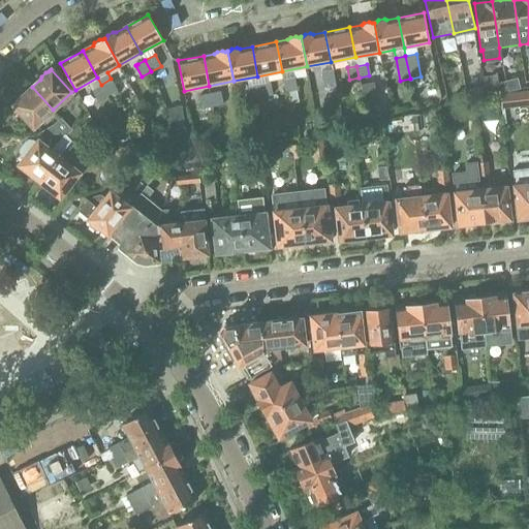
[(334,83),(332,71),(322,72),(324,85),(334,83)]
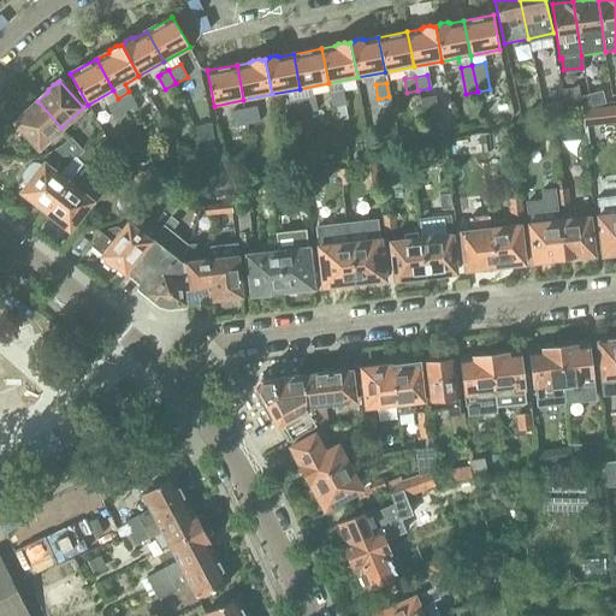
[(347,105),(343,90),(330,93),(333,108),(335,108),(337,122),(349,119),(347,105)]
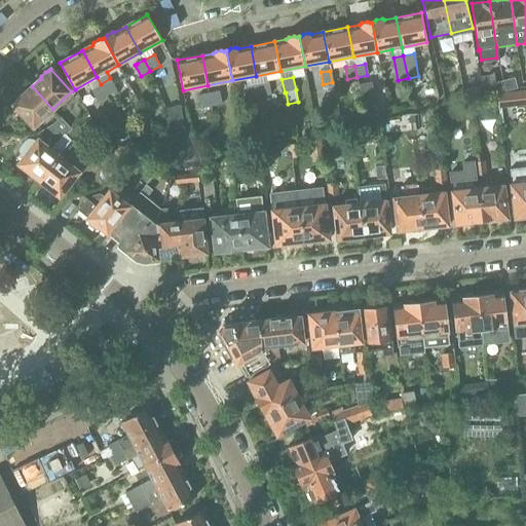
[(515,77),(502,80),(505,90),(518,88),(515,77)]
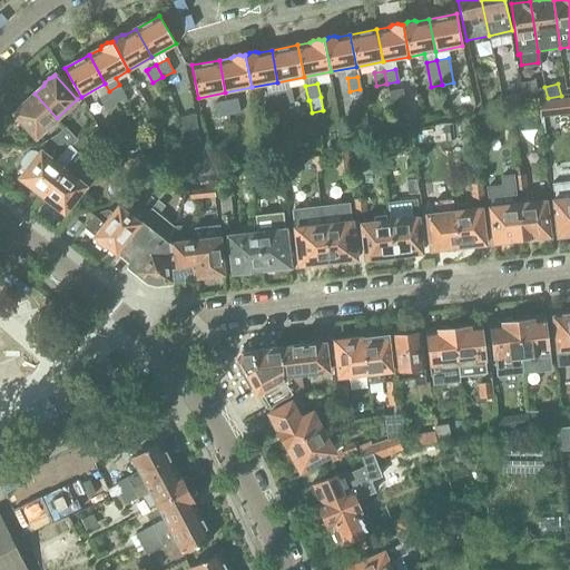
[(119,85),(109,91),(116,104),(127,97),(120,87),(119,85)]
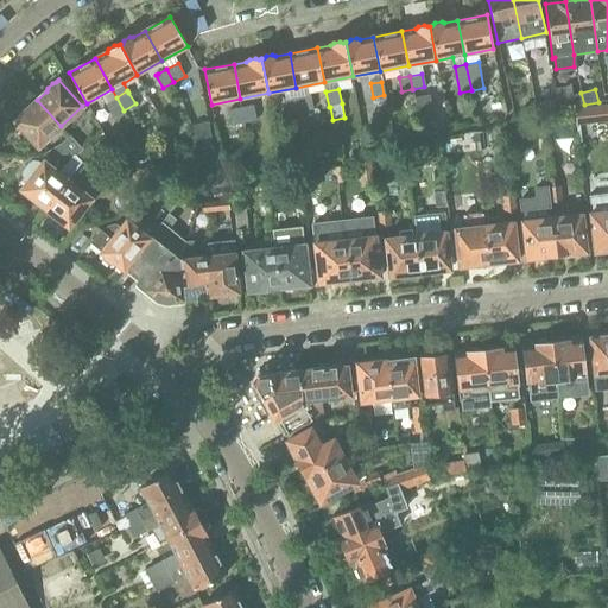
[(584,105),(581,93),(569,96),(571,108),(584,105)]
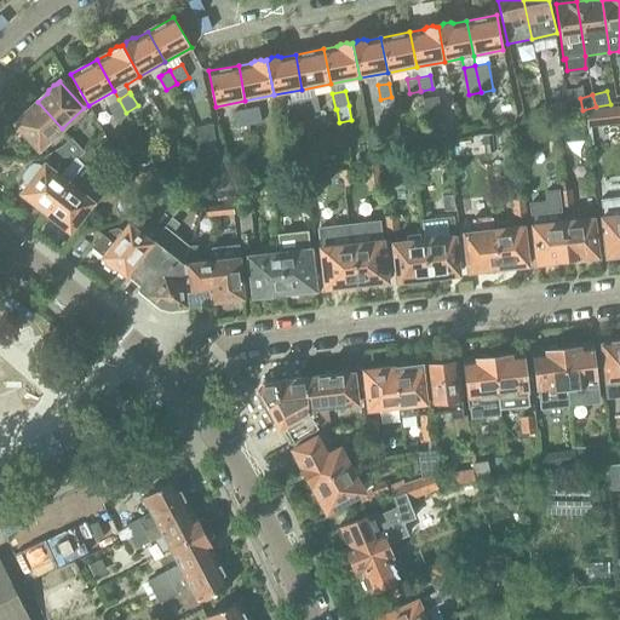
[(314,97),(304,99),(306,114),(319,112),(316,97),(314,97)]
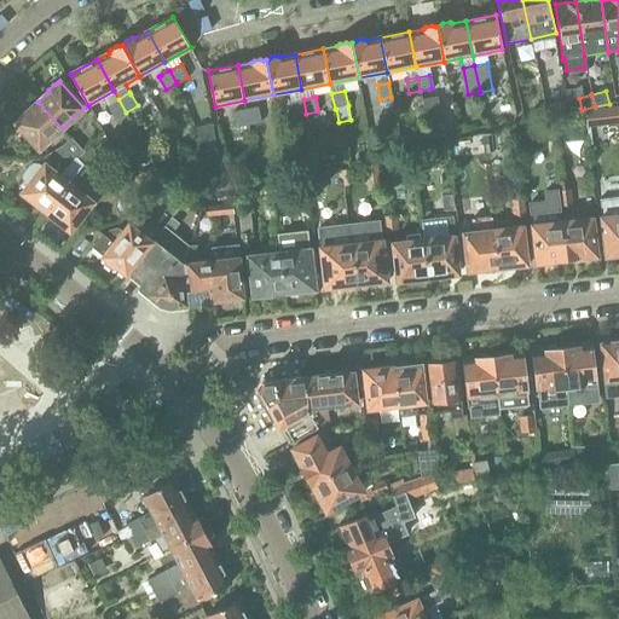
[(126,113),(119,99),(110,104),(108,105),(115,119),(126,113)]
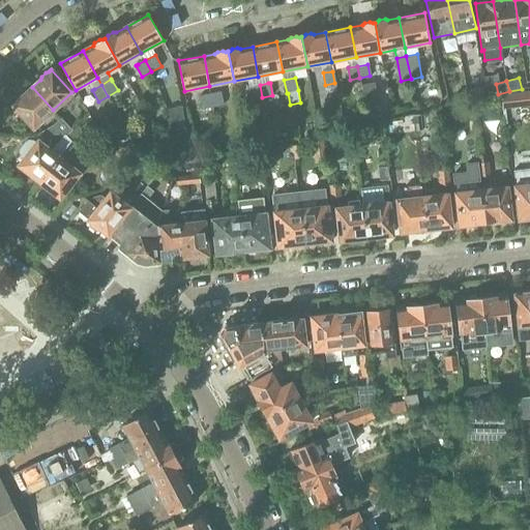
[(251,86),(249,87),(252,99),(262,97),(260,85),(251,86)]
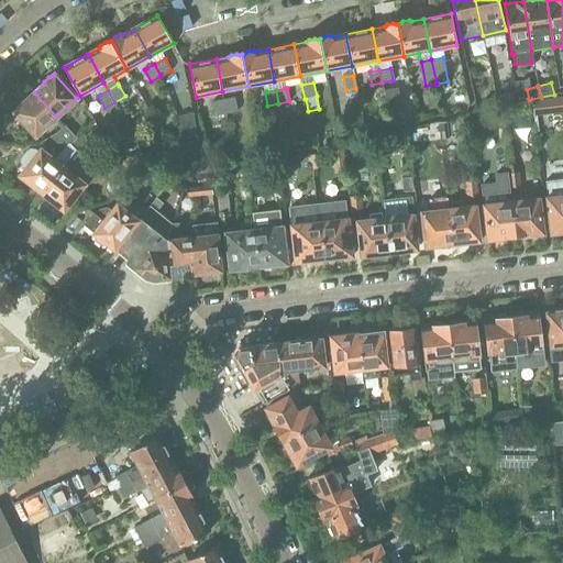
[(40,132),(56,117),(34,92),(25,101),(22,102),(18,106),(17,109),(14,111),(25,123),(25,127),(31,132),(33,133),(36,135),(40,132)]
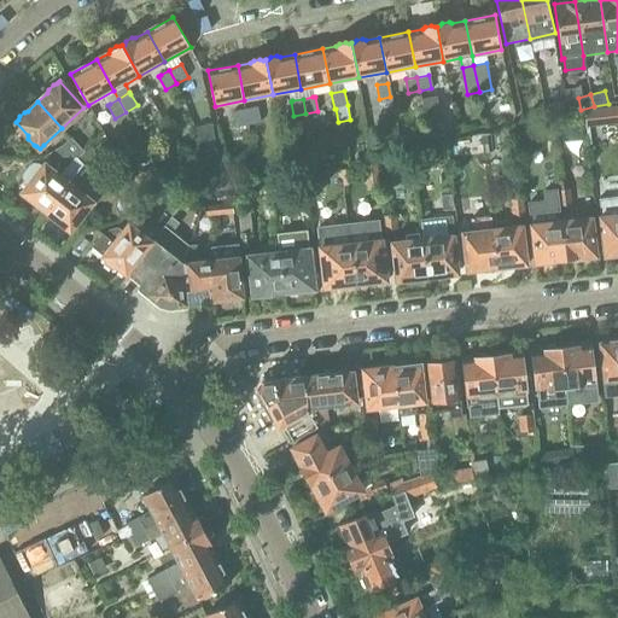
[(546,106),(548,120),(563,116),(559,104),(546,106)]
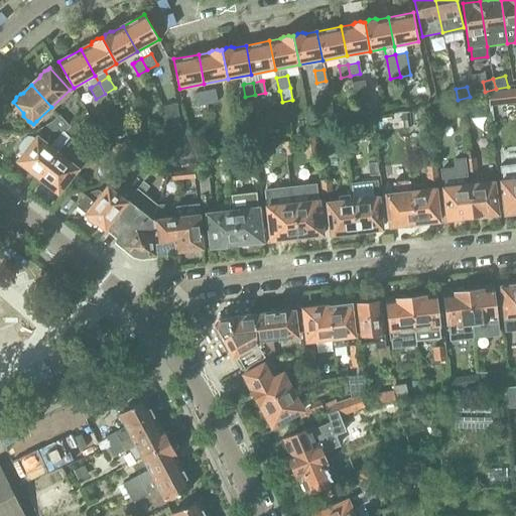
[(515,88),(488,92),(489,106),(515,103),(515,88)]
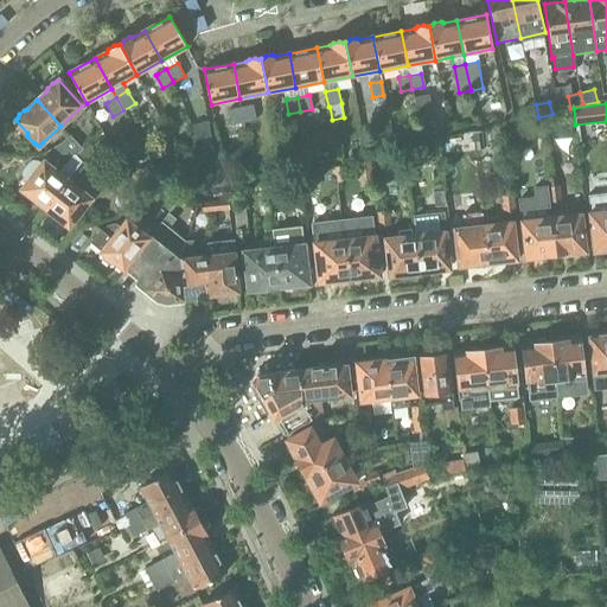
[(538,117),(536,104),(523,108),(525,120),(538,117)]
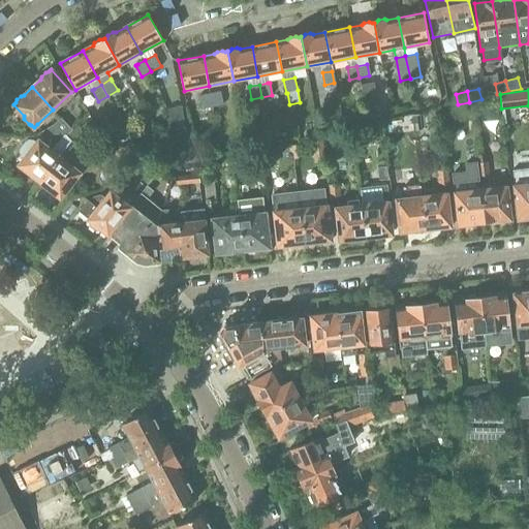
[(223,104),(220,92),(211,94),(213,105),(223,104)]
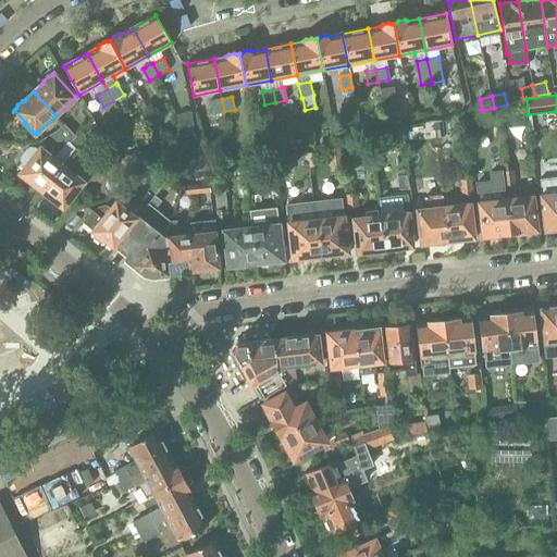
[(213,113),(224,111),(222,99),(211,101),(213,113)]
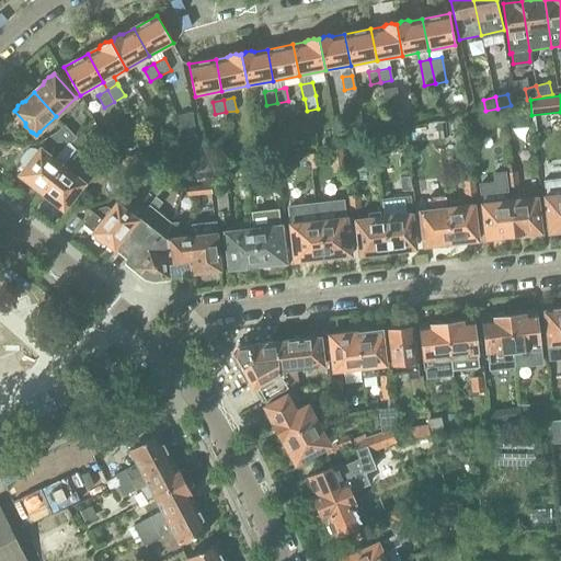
[(528,110),(513,111),(514,127),(529,126),(528,110)]
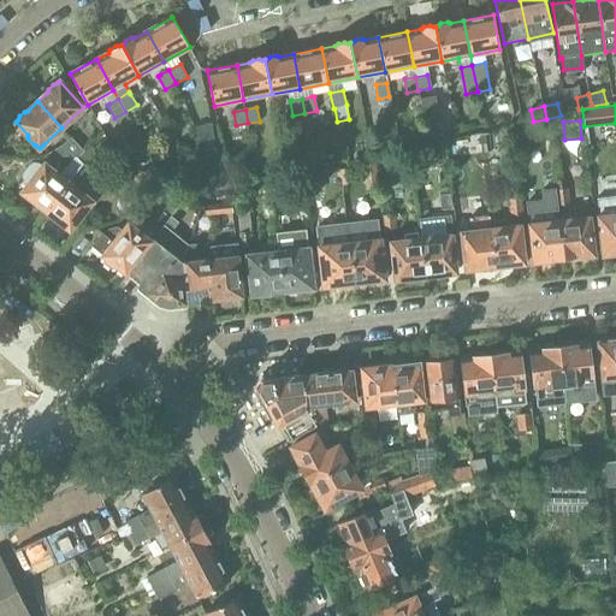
[(203,142),(214,138),(211,123),(199,126),(203,142)]
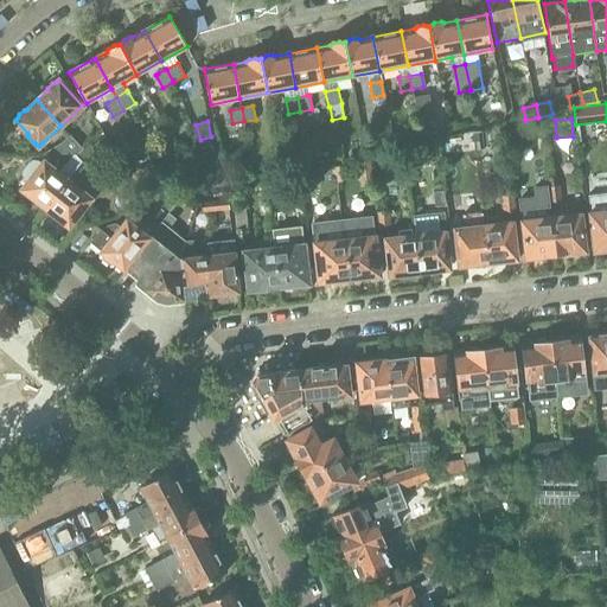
[(511,146),(532,145),(531,126),(510,127),(511,146)]
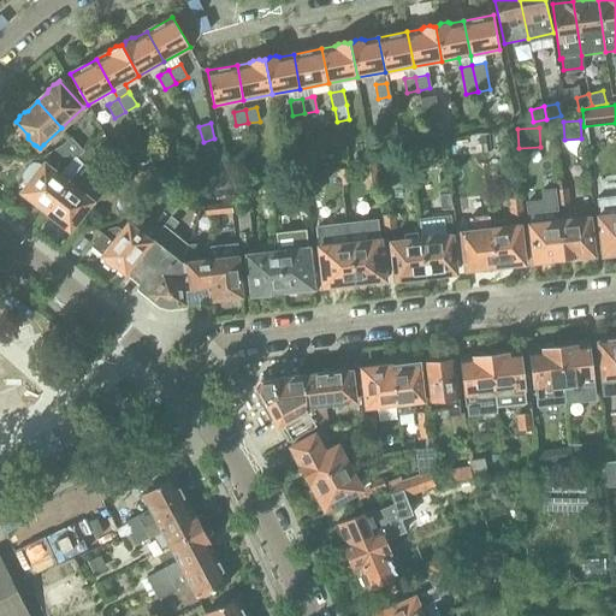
[(483,158),(501,155),(498,132),(480,135),(483,153),(483,158)]
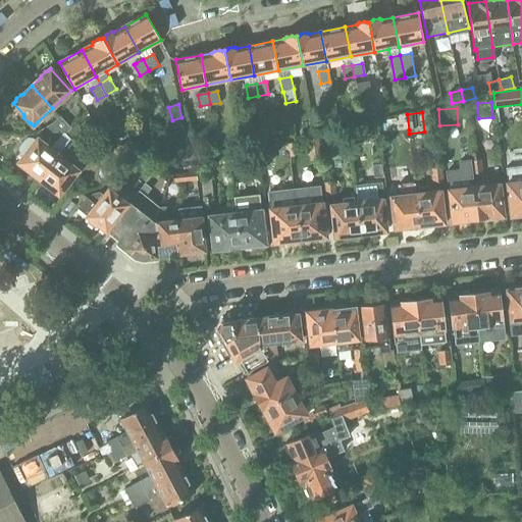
[(407,114),(390,118),(392,132),(409,129),(407,114)]
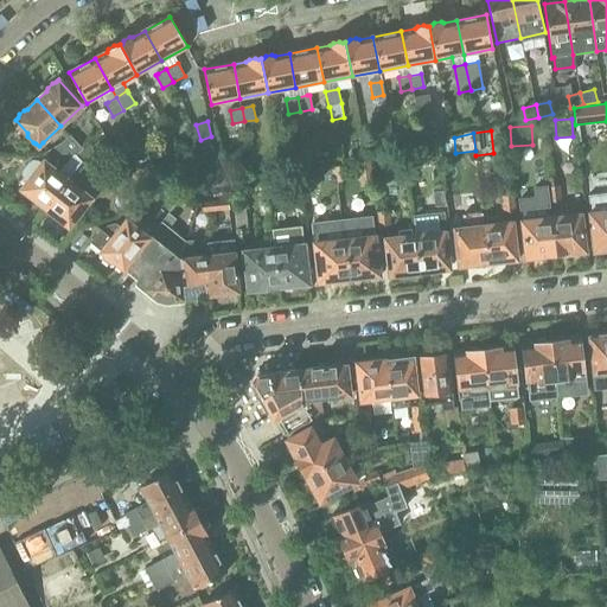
[(106,135),(94,146),(102,155),(114,149),(106,135)]
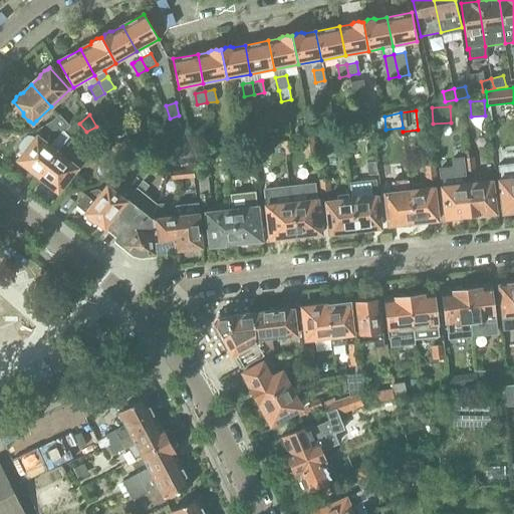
[(34,131),(62,131),(63,130),(65,132),(70,126),(62,117),(57,122),(50,115),(34,131)]
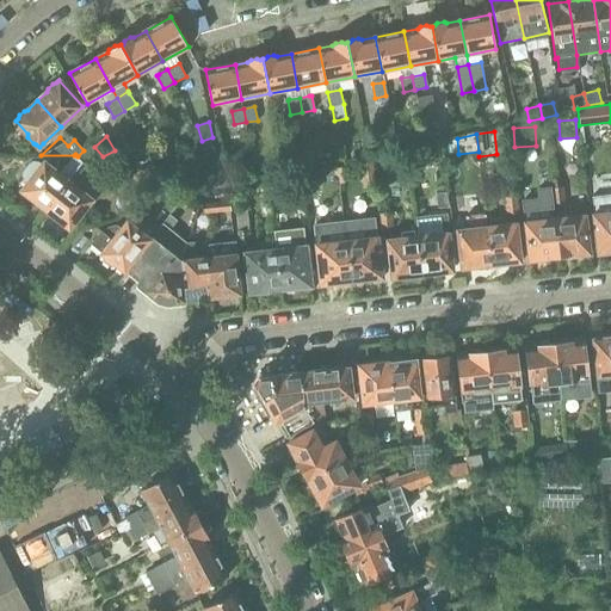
[(85,160),(94,150),(90,144),(84,150),(78,156),(75,154),(74,155),(59,173),(54,170),(60,164),(48,159),(44,164),(44,162),(42,165),(38,162),(32,162),(30,165),(24,171),(23,176),(25,180),(29,183),(23,191),(25,192),(26,196),(32,201),(36,201),(45,209),(61,190),(85,160)]
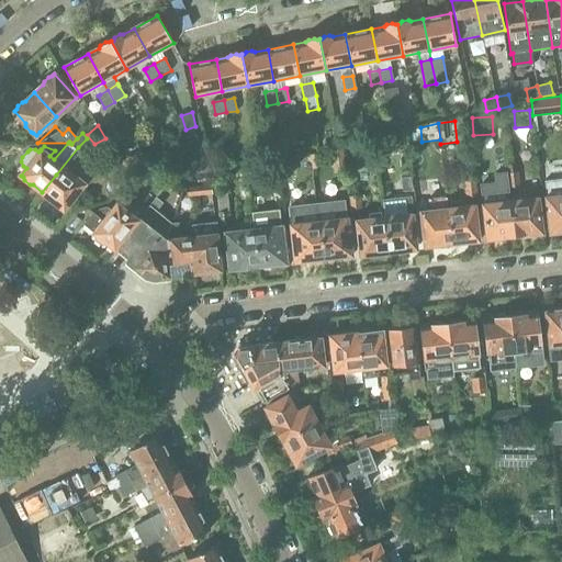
[(64,209),(83,183),(72,173),(88,153),(92,157),(99,149),(93,145),(87,138),(78,147),(56,175),(42,192),(52,200),(53,203),(58,206),(62,208),(64,209)]
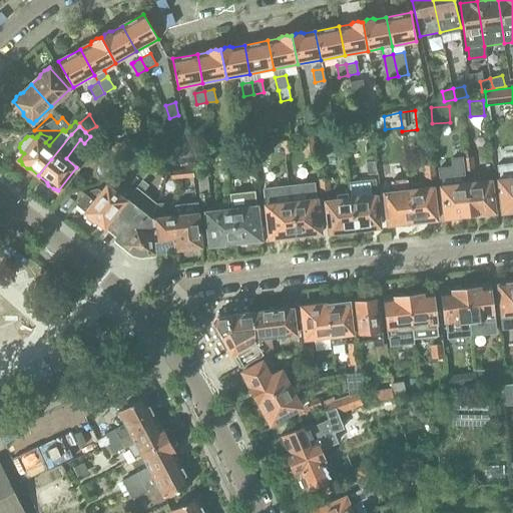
[(119,165),(137,153),(128,138),(109,149),(119,165)]
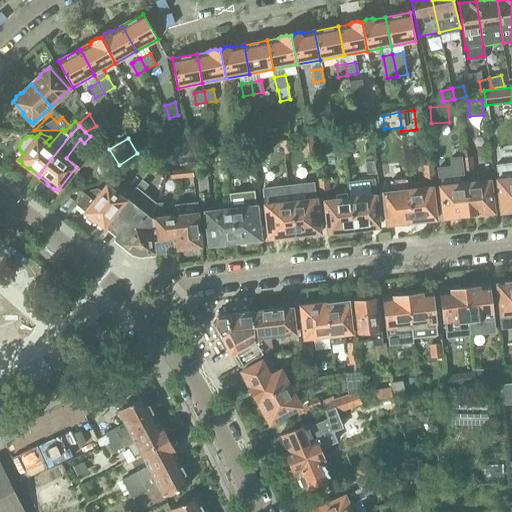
[(257,160),(268,159),(266,146),(255,147),(257,160)]
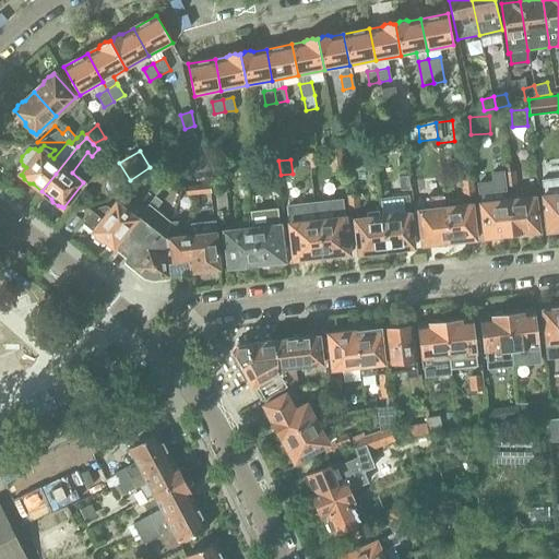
[(246,170),(248,183),(258,182),(256,169),(246,170)]
